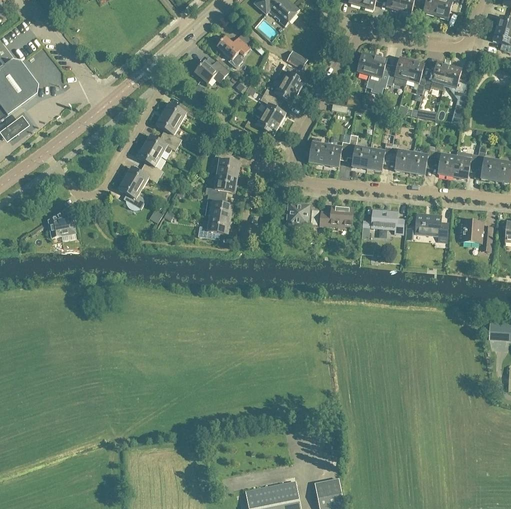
[(299,8),(290,0),(256,0),(254,3),(265,13),(268,10),(284,25),(299,8)]
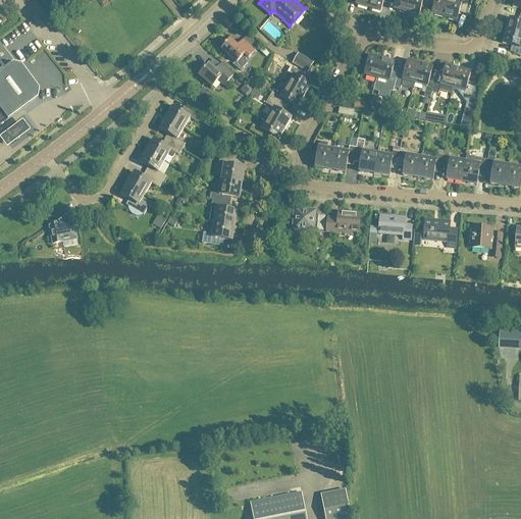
[(388,2),(388,0),(368,0),(367,6),(380,9),(382,0),(388,2)]
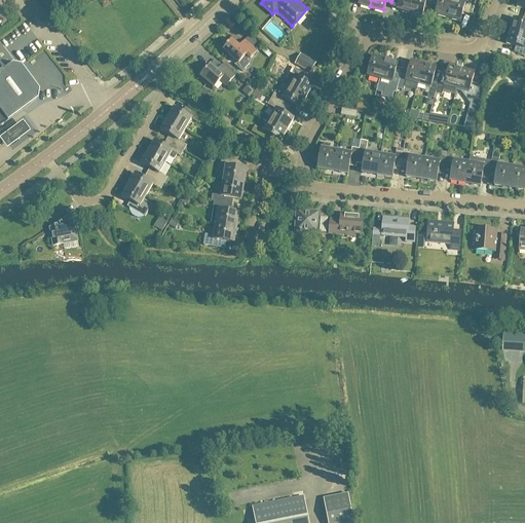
[(408,10),(411,0),(398,0),(396,7),(408,10)]
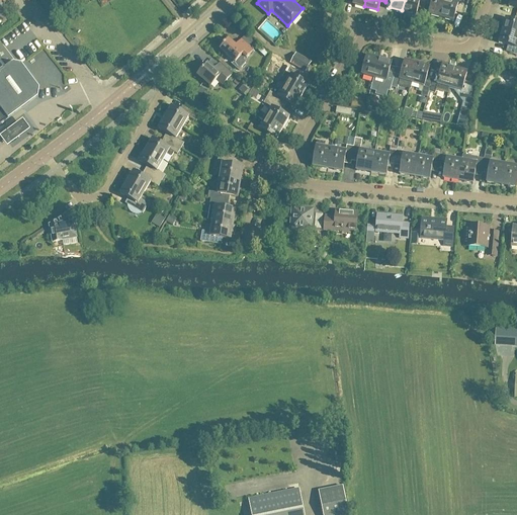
[(405,0),(402,10),(414,14),(417,5),(423,7),(425,1),(425,0),(405,0)]
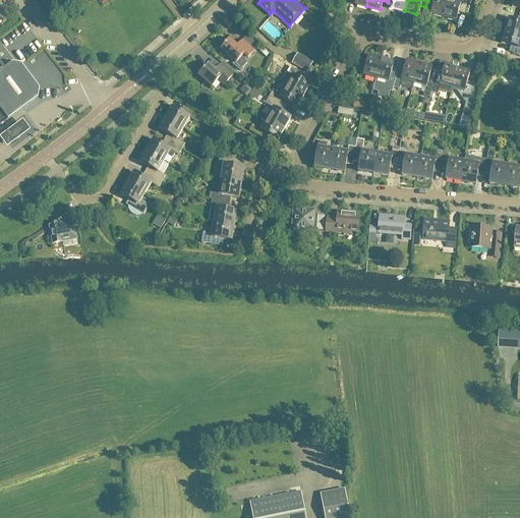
[(427,0),(427,1),(432,3),(430,12),(443,15),(446,0),(427,0)]
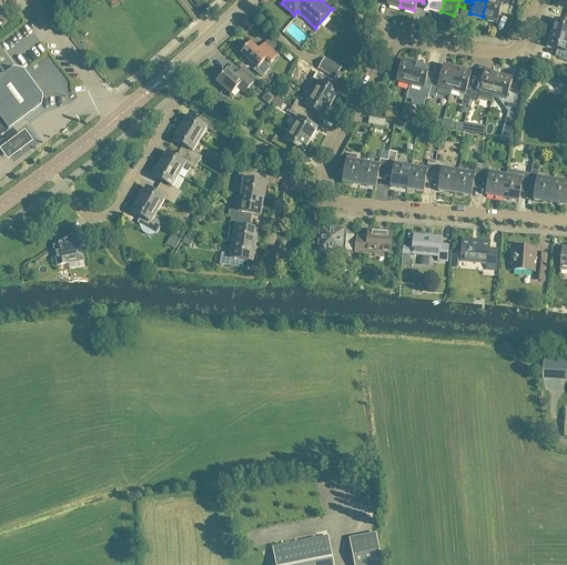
[(505,12),(508,0),(486,0),(483,17),(496,21),(498,11),(505,12)]
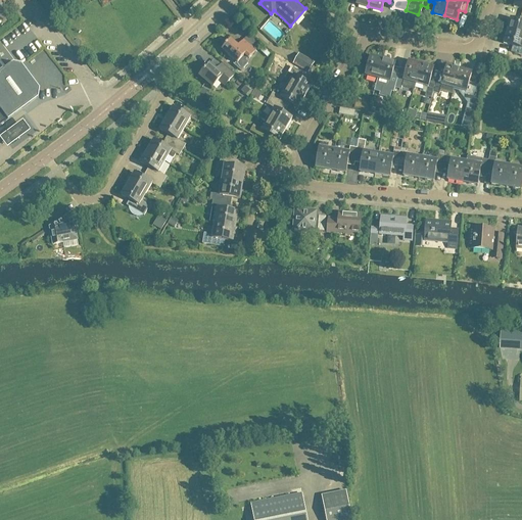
[(514,0),(513,4),(521,6),(520,12),(521,12),(521,0),(514,0)]
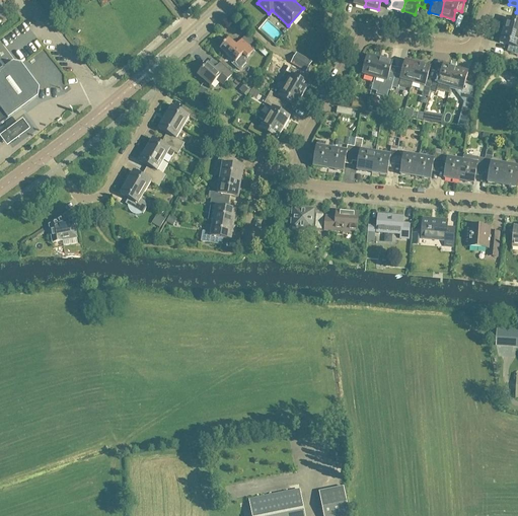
[(517,12),(516,12),(514,18),(506,15),(502,27),(517,31),(517,12)]
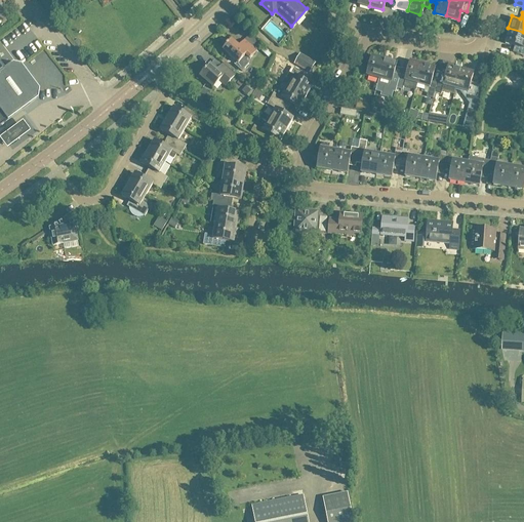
[(523,32),(508,28),(505,41),(513,43),(512,49),(523,52),(523,32)]
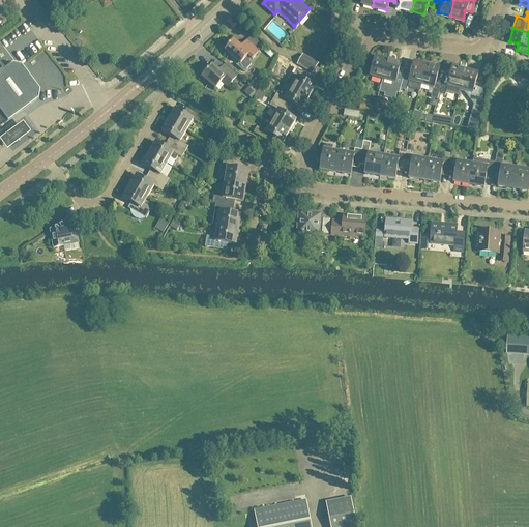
[(251,56),(259,48),(254,44),(251,49),(242,41),(240,44),(233,37),(224,48),(238,60),(236,62),(243,68),(251,60),(248,58),(251,56)]
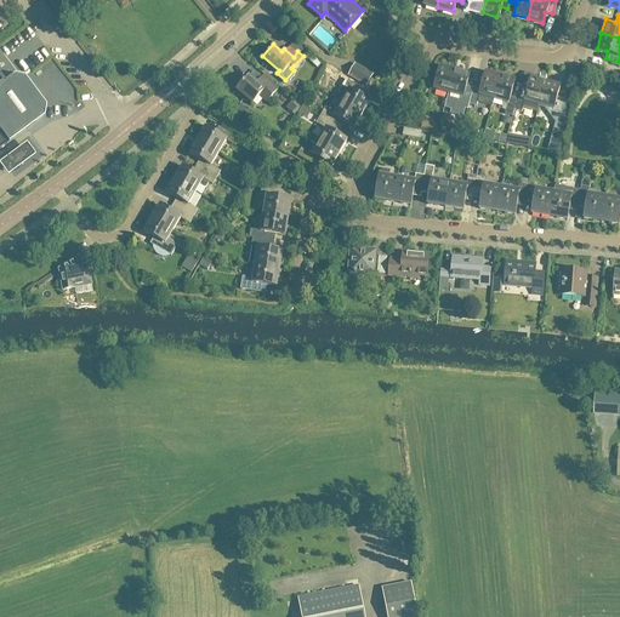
[(311,51),(307,56),(316,64),(320,60),(311,51)]
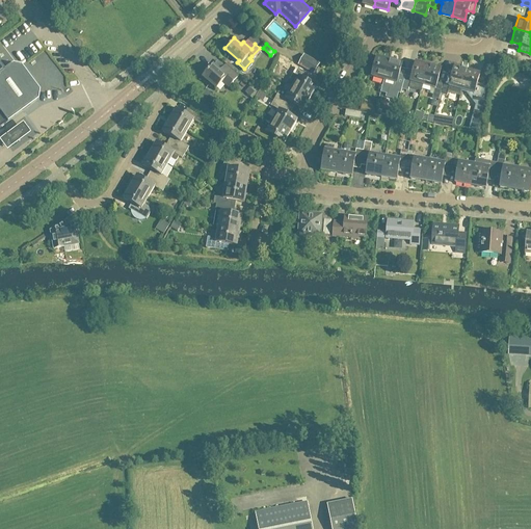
[(297,62),(313,72),(319,60),(303,51),(297,62)]
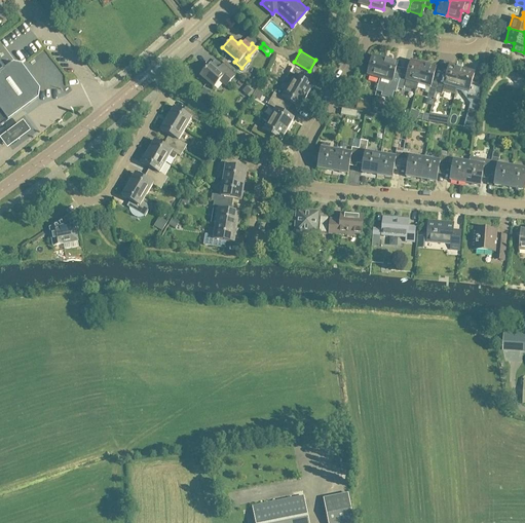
[(367,73),(379,77),(384,57),(372,53),(367,73)]
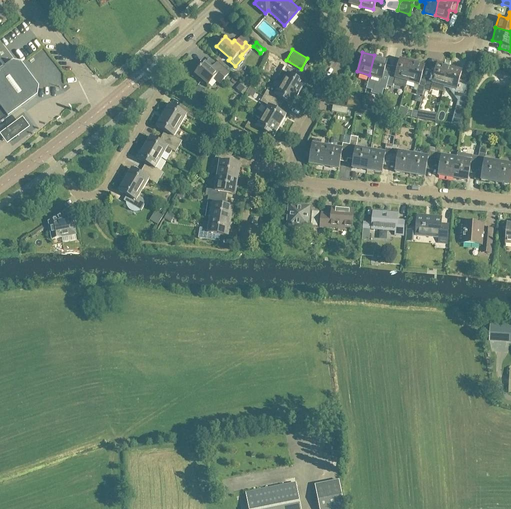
[(375,55),(374,55),(369,75),(375,76),(381,78),(378,87),(384,89),(386,83),(389,69),(384,68),(386,59),(375,55)]
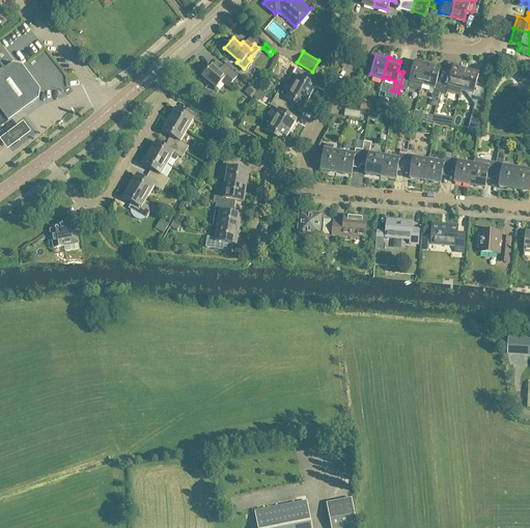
[(407,88),(408,84),(420,88),(420,86),(421,82),(426,62),(414,58),(412,67),(406,66),(403,72),(400,86),(407,88)]
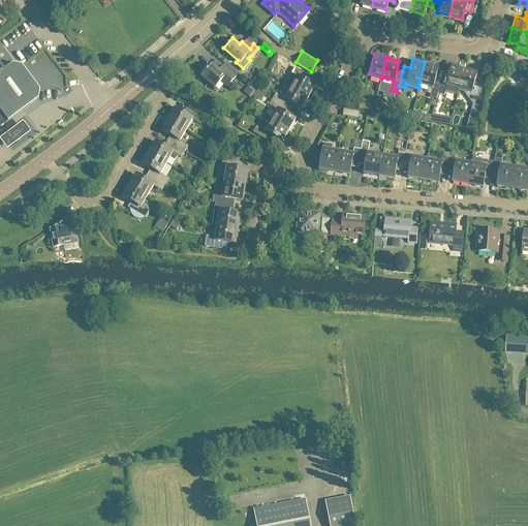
[(38,87),(20,62),(10,61),(10,60),(3,66),(0,62),(0,122),(36,95),(38,87)]
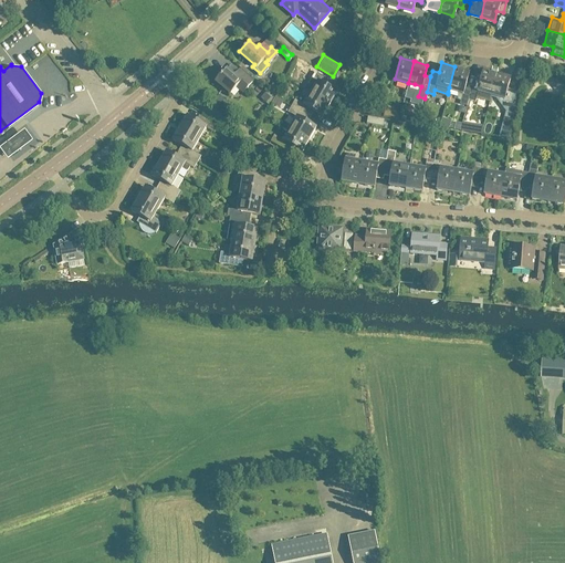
[(242,90),(251,79),(238,68),(232,73),(226,66),(215,79),(230,91),(236,84),(242,90)]
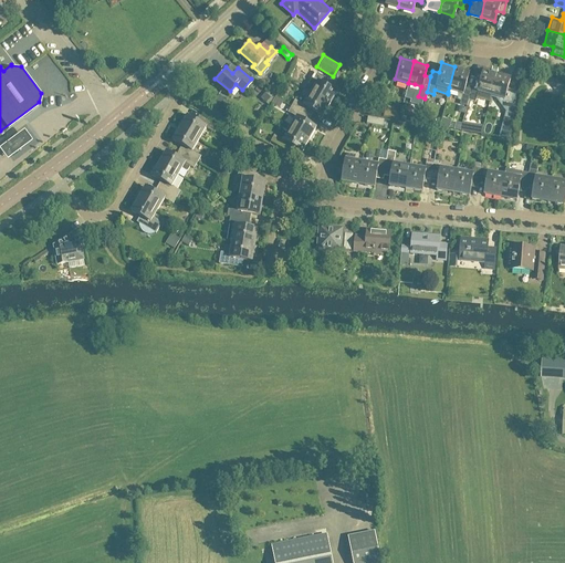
[(456,66),(454,66),(449,87),(448,92),(457,94),(457,96),(460,97),(460,101),(461,102),(460,107),(464,108),(466,103),(467,103),(468,97),(472,82),(466,80),(469,70),(456,66)]
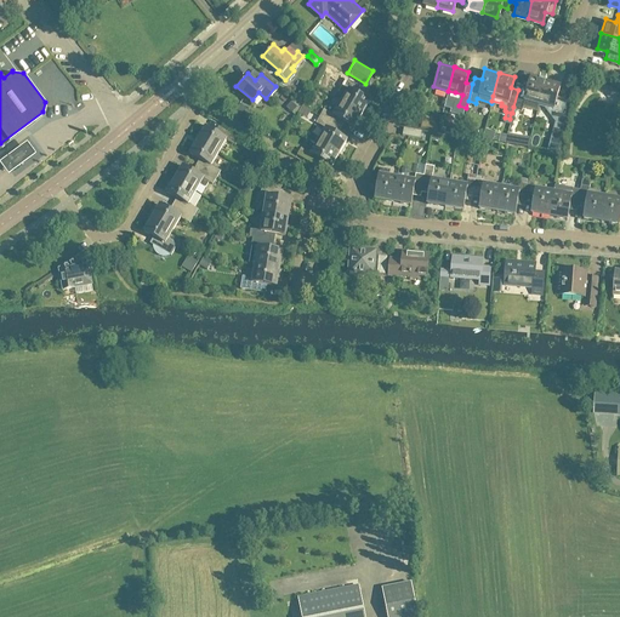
[(347,86),(340,100),(360,112),(369,98),(359,92),(363,86),(341,74),(337,81),(347,86)]
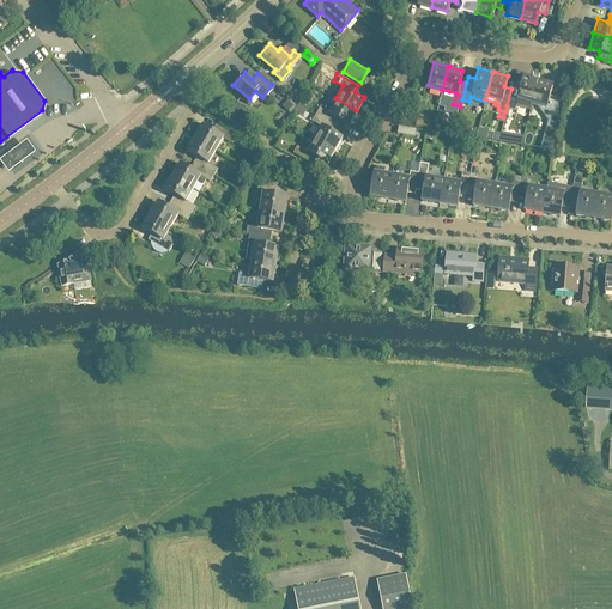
[(538,78),(523,73),(520,84),(513,83),(511,89),(507,105),(514,108),(516,103),(529,107),(532,101),(538,78)]
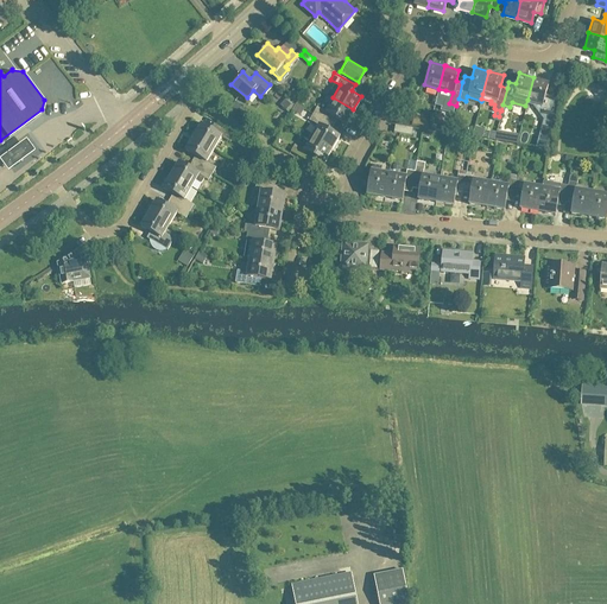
[(547,109),(551,94),(544,91),(548,81),(533,77),(528,100),(531,101),(538,112),(538,114),(545,116),(544,120),(551,122),(552,112),(547,109)]
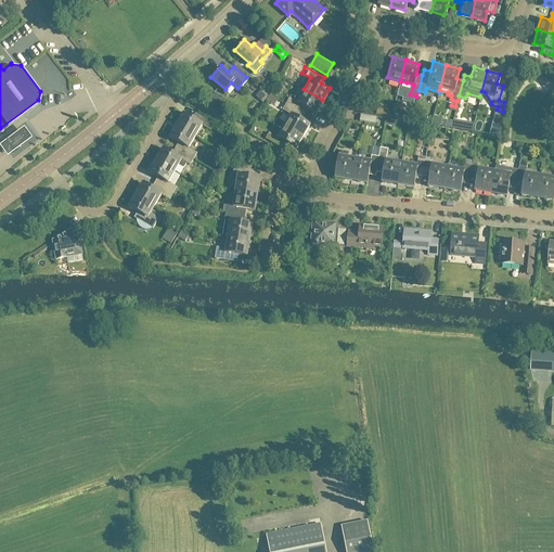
[(259,88),(255,93),(260,98),(265,92),(259,88)]
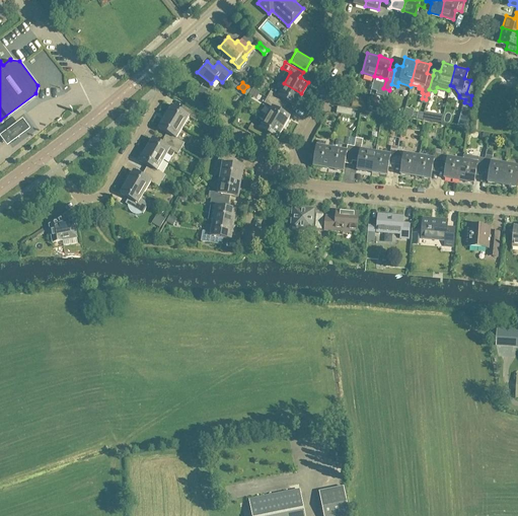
[(270,89),(267,94),(284,104),(287,99),(295,104),(301,93),(284,83),(278,93),(270,89)]
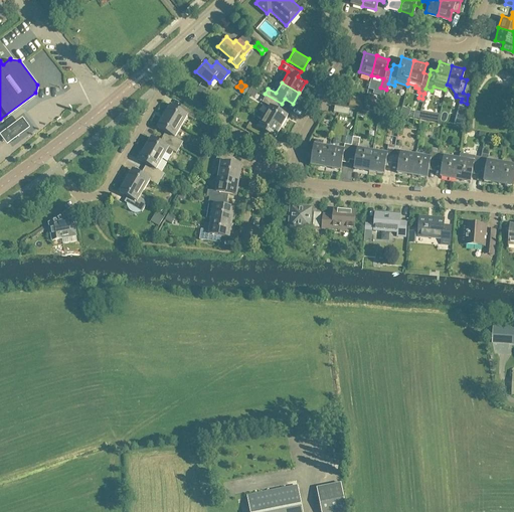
[(287,114),(279,109),(282,104),(265,94),(261,100),(269,105),(263,115),(280,125),(287,114)]
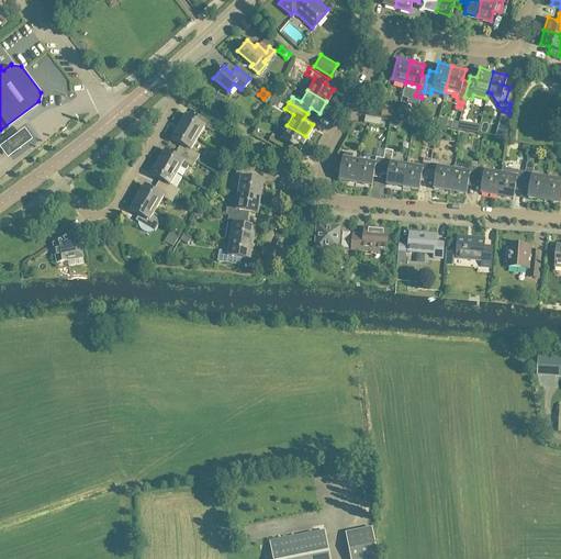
[(395,116),(397,110),(381,107),(379,113),(395,116)]
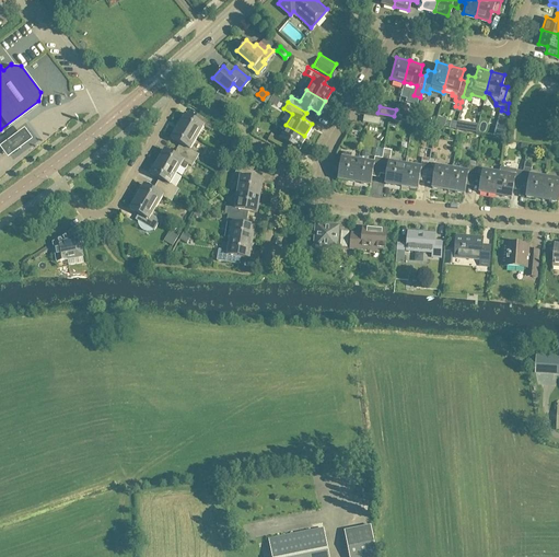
[(216,123),(201,115),(198,120),(184,113),(177,124),(196,136),(202,124),(211,129),(216,123)]
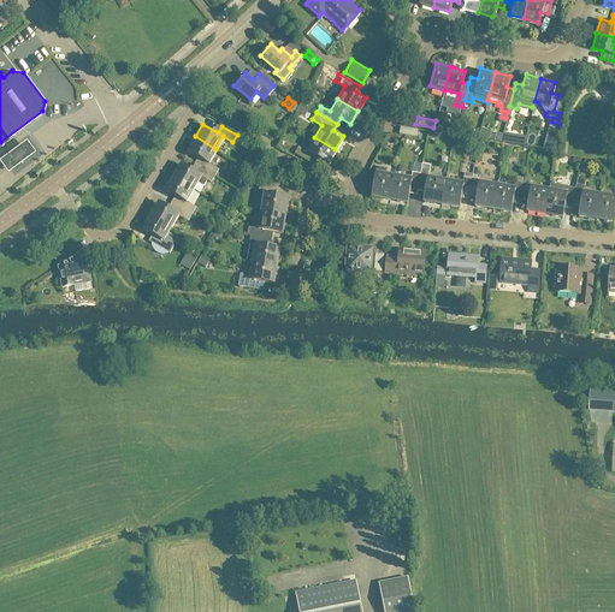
[(400,124),(398,131),(415,135),(417,128),(400,124)]
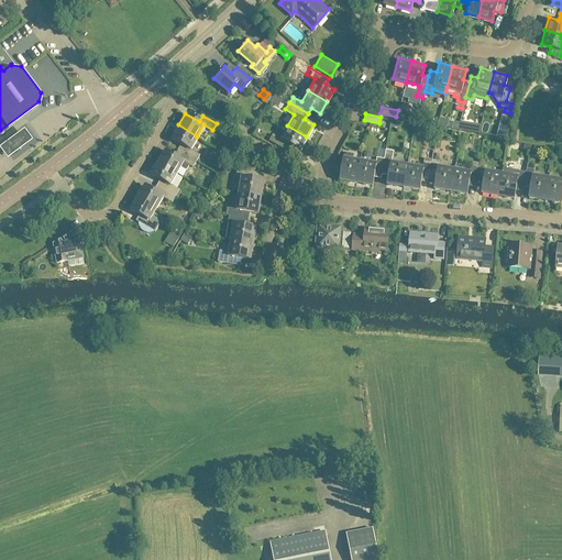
[(190,147),(197,136),(178,124),(171,136),(185,144),(180,151),(196,160),(199,153),(190,147)]
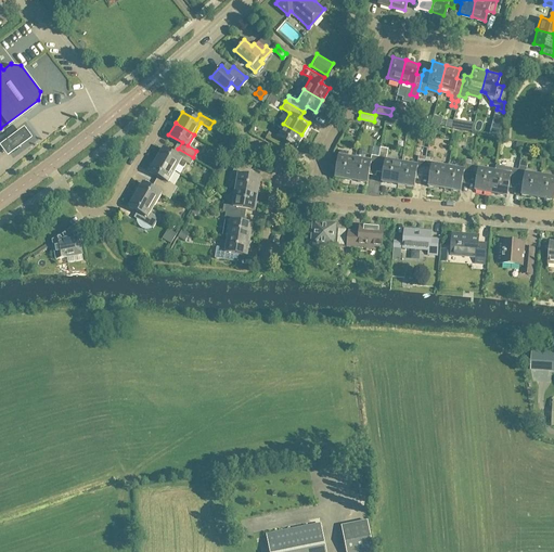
[(295,146),(301,135),(283,124),(277,135),(268,130),(265,136),(283,148),(286,141),(295,146)]
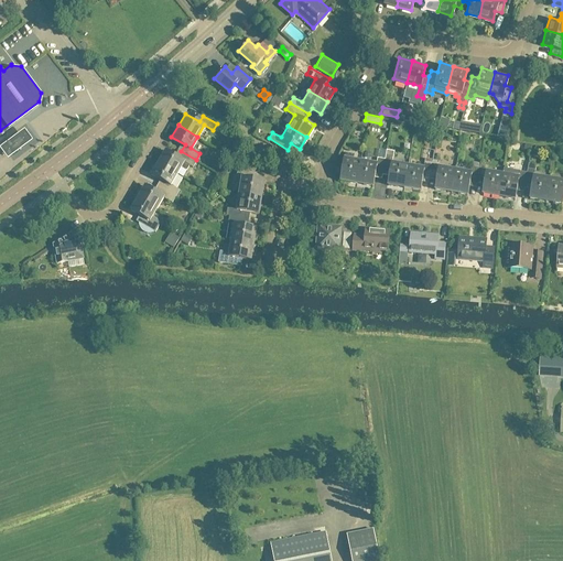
[(21,128),(0,143),(0,150),(4,157),(30,138),(21,128)]
